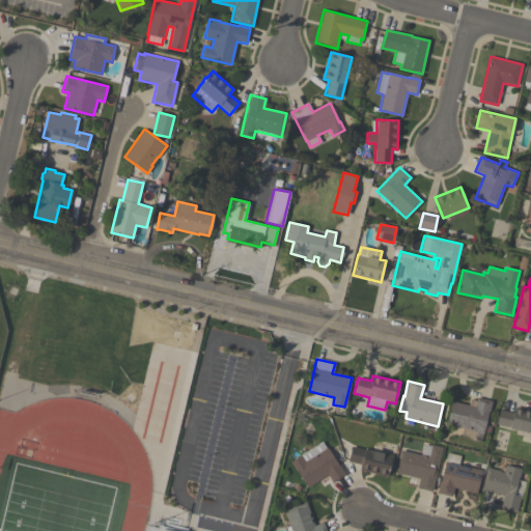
[(452,401),(468,406),(470,399),(476,401),(477,398),(492,401),(488,413),(487,413),(483,434),(446,424),(452,401)]
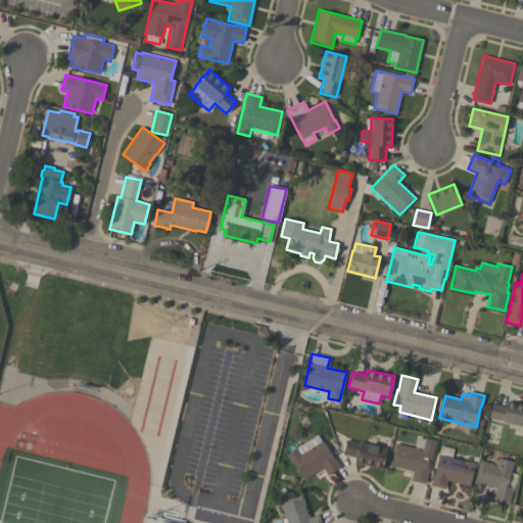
[(522,427),(503,422),(503,421),(488,418),(492,403),(506,407),(507,401),(522,405),(522,427)]
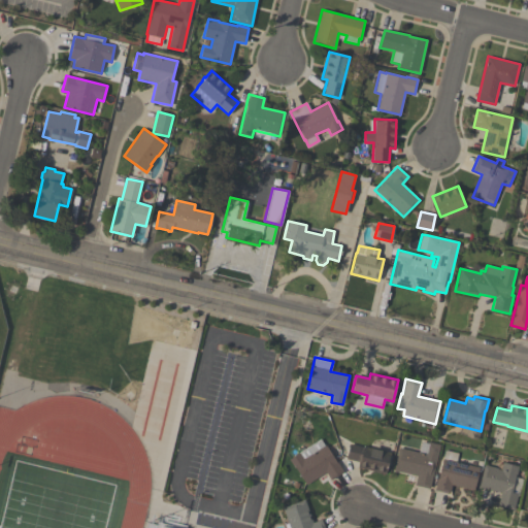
[(325,472),(306,485),(289,459),(299,453),(298,453),(320,438),(324,446),(325,444),(336,462),(337,462),(343,471),(330,481),(325,472)]
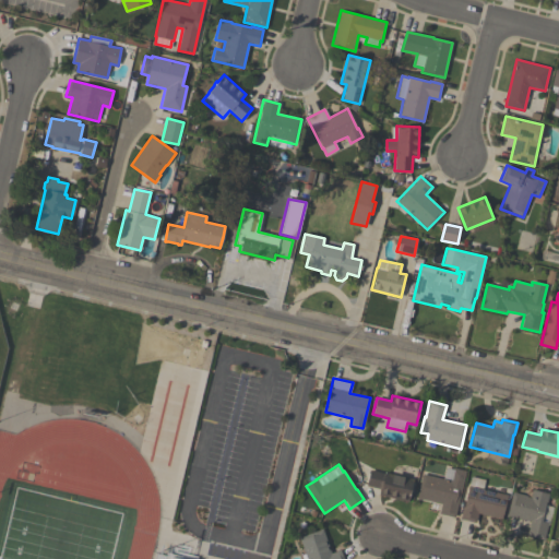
[(465,471),(455,518),(439,513),(441,503),(416,498),(421,474),(443,479),(445,467),(452,470),(452,467),(465,471)]
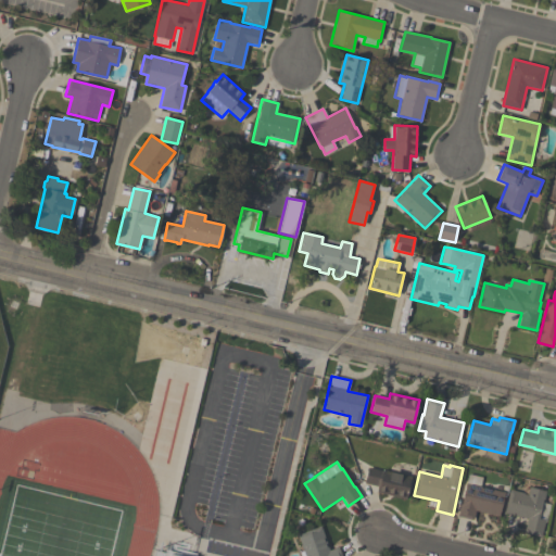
[(364,483),(367,467),(382,470),(411,477),(405,500),(377,492),(378,487),(364,483)]
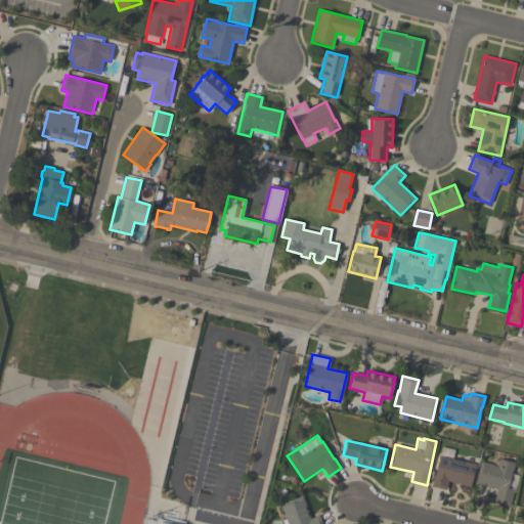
[(475,464),(470,486),(447,481),(445,490),(431,486),(434,475),(439,455),(440,455),(442,447),(454,450),(452,459),(475,464)]
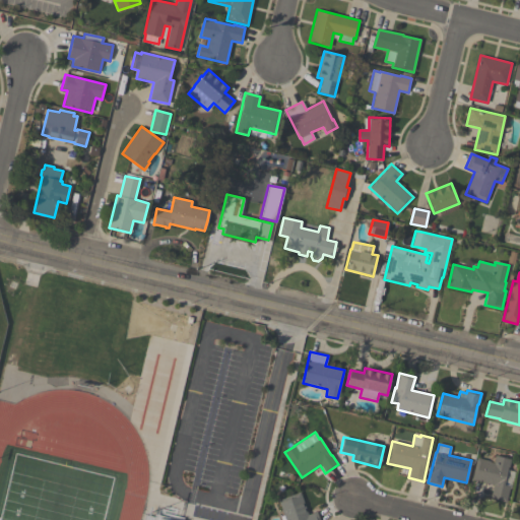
[(490,499),(493,485),(471,480),(476,458),(490,461),(490,462),(494,463),(495,455),(511,459),(509,467),(508,467),(505,479),(506,480),(504,485),(510,486),(506,503),(490,499)]
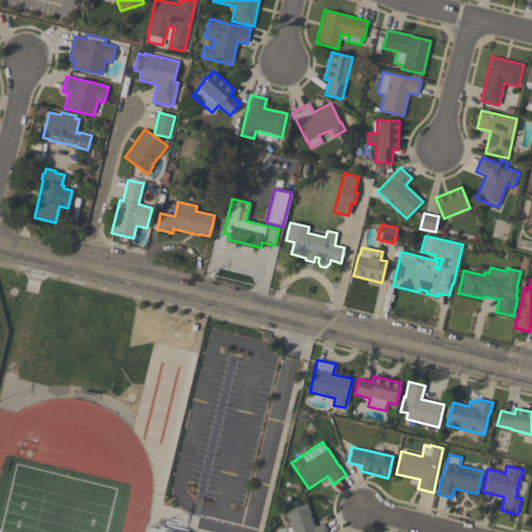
[(284,511),(307,504),(315,527),(323,524),(325,531),(288,531),(287,529),(290,528),(284,511)]
